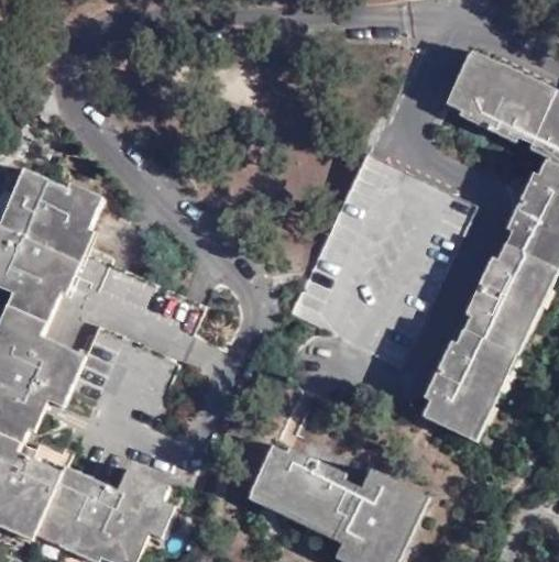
[(558,91),(472,50),(446,102),(461,111),(459,117),(513,143),(517,139),(530,145),(529,151),(546,160),(538,173),(534,174),(508,228),(512,229),(497,261),(493,259),(467,312),(471,316),(457,344),(450,340),(423,396),(430,400),(424,415),(473,440),(558,265),(558,91)]
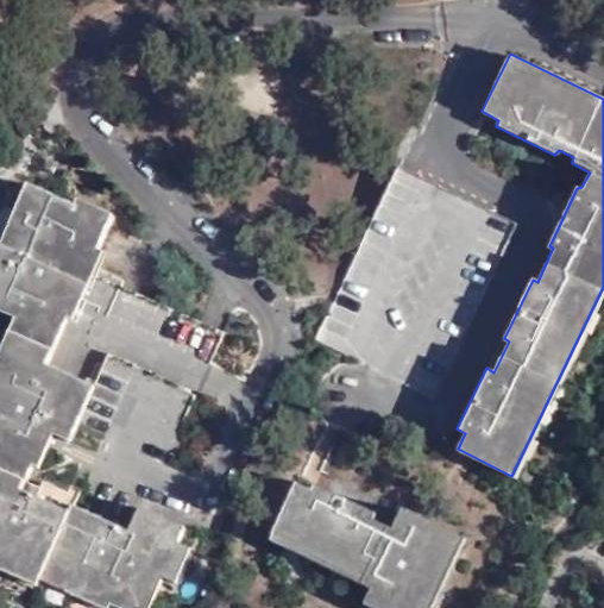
[(514,224),(398,164),(314,336),(428,394),(514,224)]
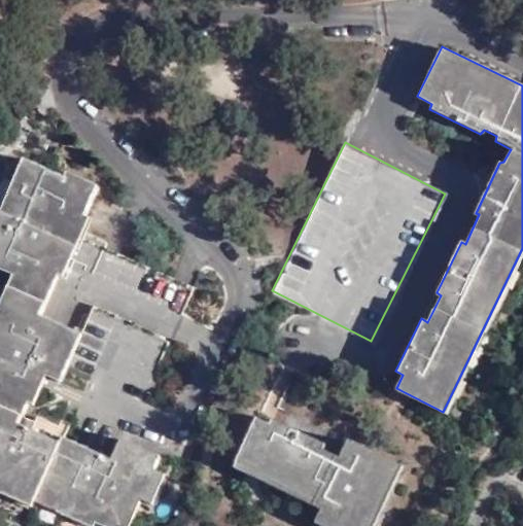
[(0,491),(7,495),(36,427),(21,419),(29,395),(36,397),(46,373),(57,380),(80,326),(119,236),(85,222),(102,183),(66,168),(63,174),(22,155),(0,205),(0,265),(14,271),(0,302),(0,491)]
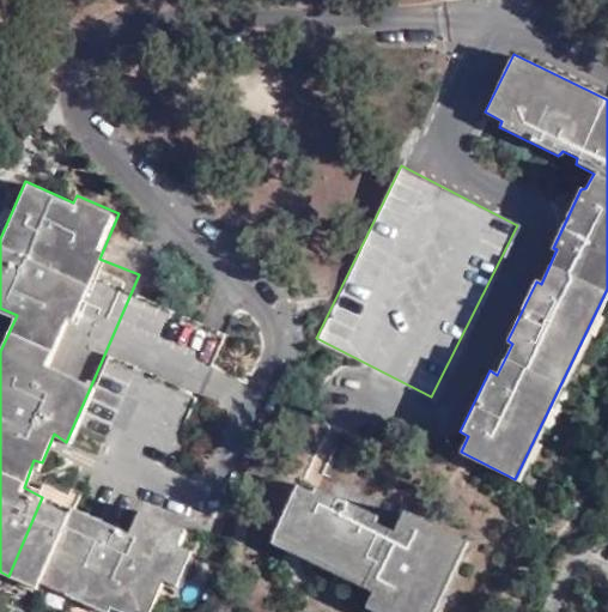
[(145,278),(139,274),(93,380),(95,380),(188,418),(198,398),(214,404),(247,328),(143,284),(145,278)]
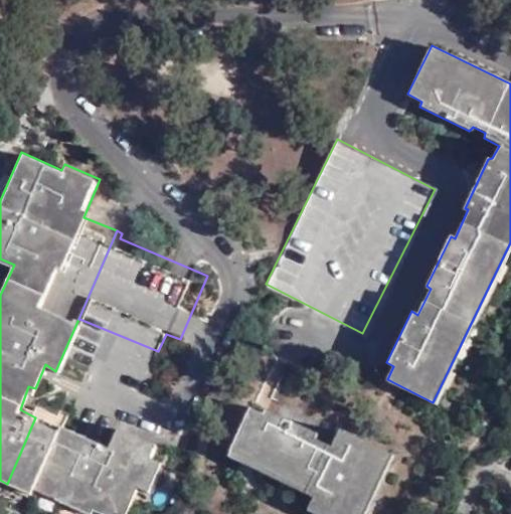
[(362,513),(391,456),(340,430),(331,448),(315,439),(318,435),(268,409),(265,414),(249,407),(227,455),(312,499),(307,509),(317,513),(362,513)]
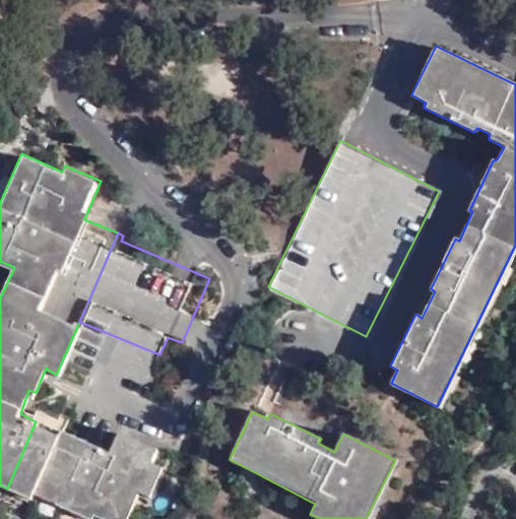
[(58,433),(36,422),(7,489),(28,497),(31,491),(90,517),(92,513),(105,518),(123,518),(138,488),(148,492),(162,466),(151,461),(155,448),(119,430),(109,450),(62,428),(58,433)]
